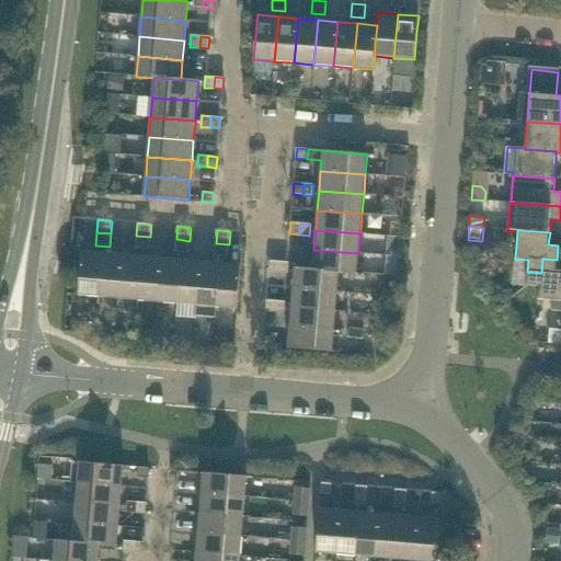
[(149,250),(150,237),(136,236),(135,249),(149,250)]
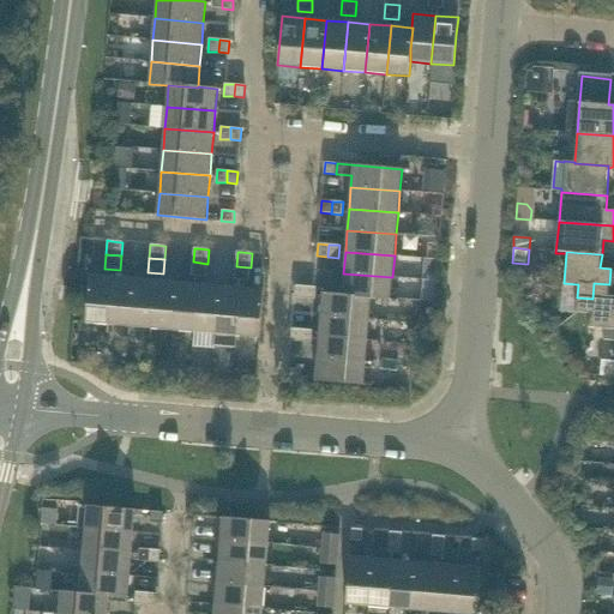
[(206,277),(208,264),(193,262),(192,276),(206,277)]
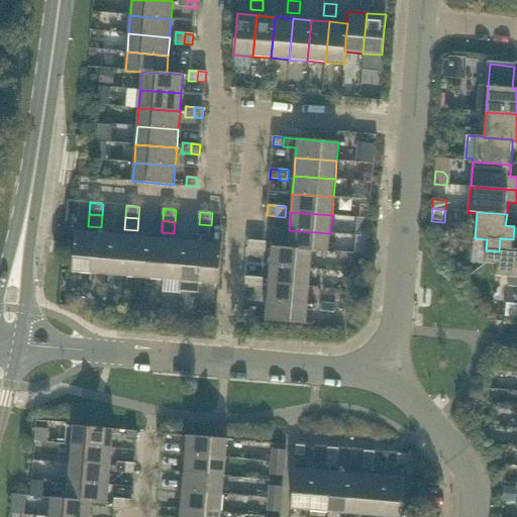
[(210,236),(211,225),(199,224),(198,235),(210,236)]
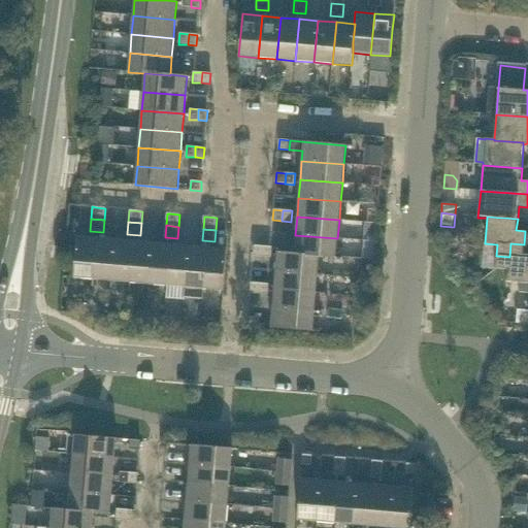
[(364,230),(363,240),(373,241),(374,231),(364,230)]
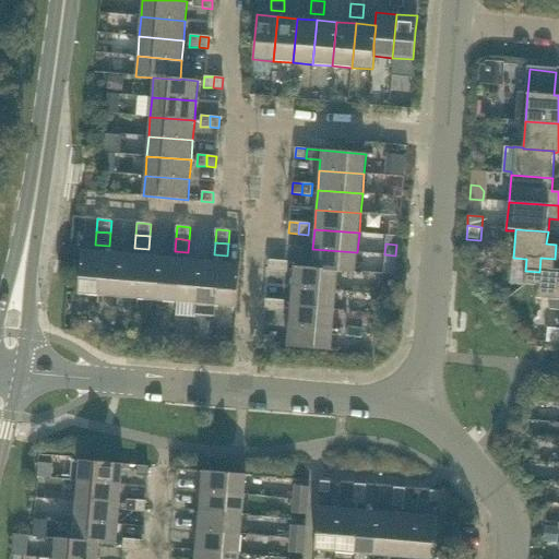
[(356,273),(357,252),(312,249),(311,269),(339,271),(339,272),(356,273)]
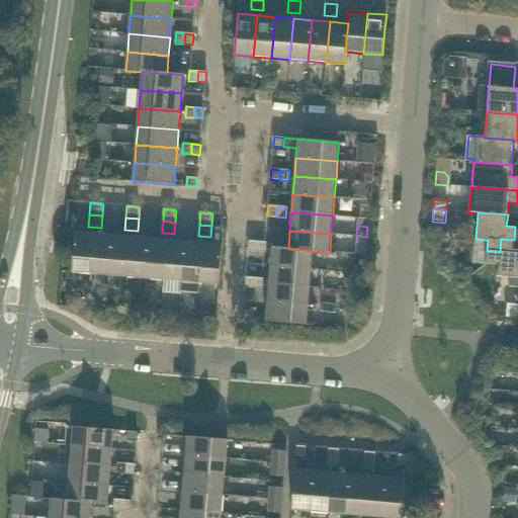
[(91,274),(94,234),(76,232),(72,272),(91,274)]
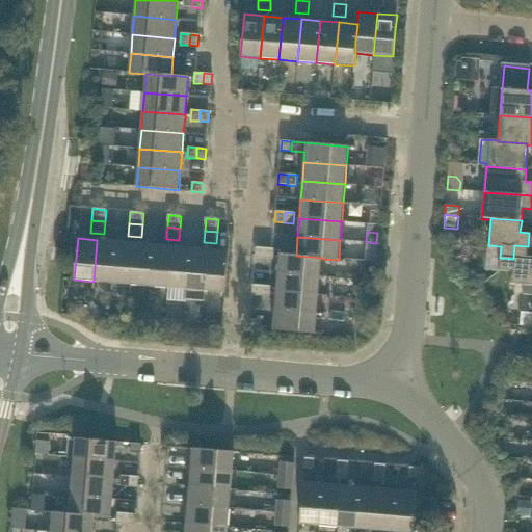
[(112,283),(115,241),(97,240),(94,282),(112,283)]
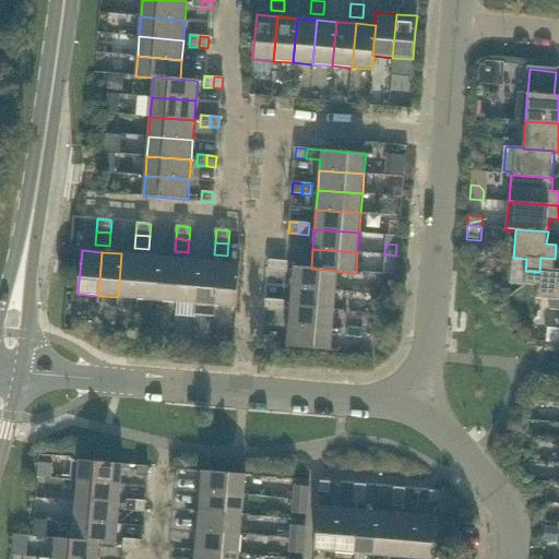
[(138,299),(141,256),(121,253),(118,297),(138,299)]
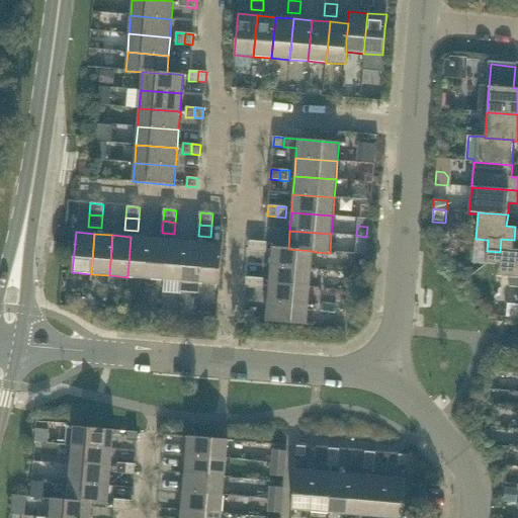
[(149,238),(131,237),(127,277),(146,278),(149,238)]
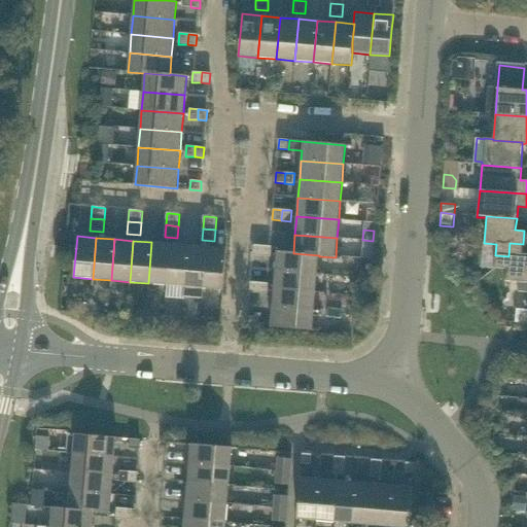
[(170,244),(151,242),(148,283),(167,285),(170,244)]
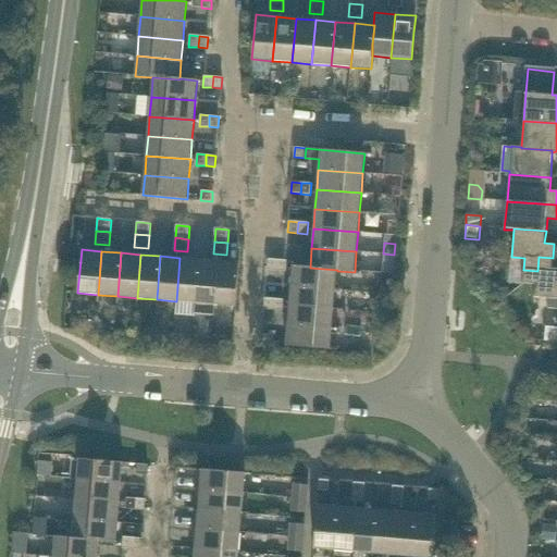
[(556,268),(552,268),(553,258),(539,257),(537,271),(523,270),(522,284),(535,286),(534,298),(548,299),(547,308),(556,309),(556,268)]
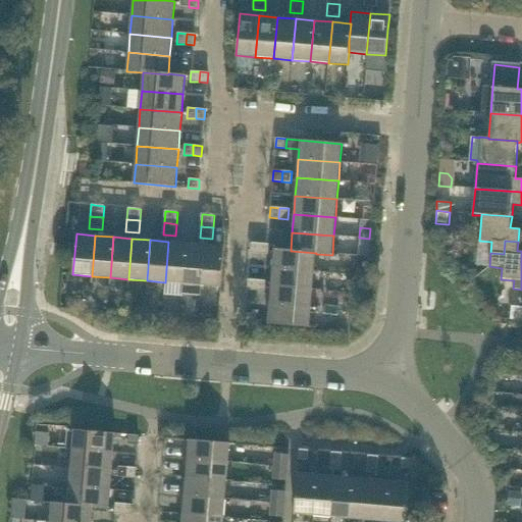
[(184,284),(187,243),(168,242),(165,282),(184,284)]
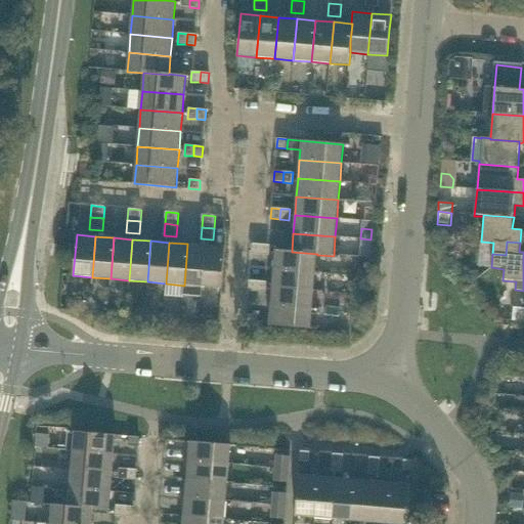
[(203,287),(206,246),(187,244),(184,286),(203,287)]
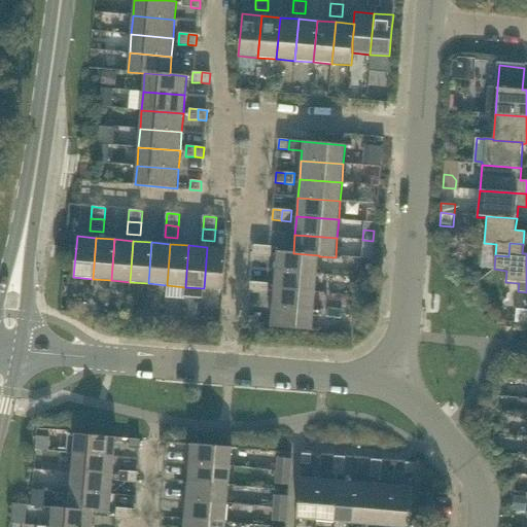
[(261,256),(262,246),(253,245),(252,255),(261,256)]
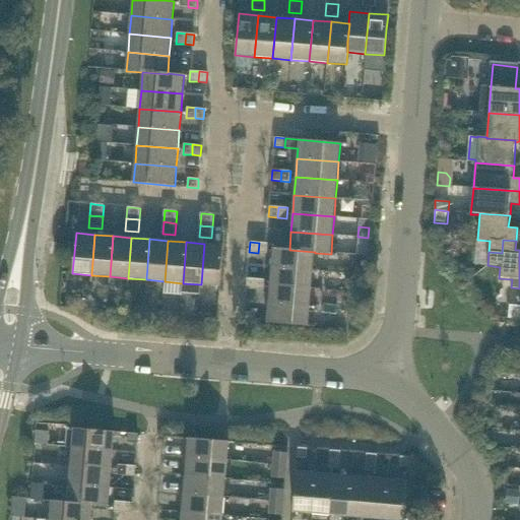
[(268,243),(259,243),(258,253),(267,254),(268,243)]
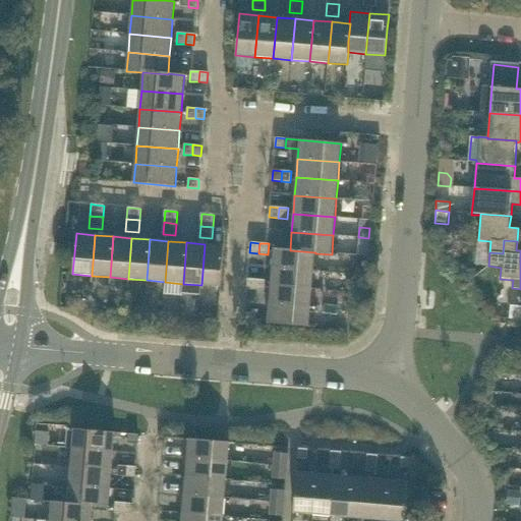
[(221,287),(224,245),(205,244),(201,285),(221,287)]
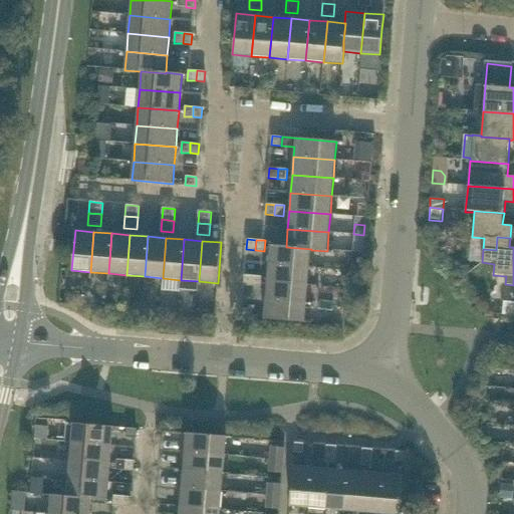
[(286,247),(270,245),(268,264),(309,267),(311,250),(311,249),(286,247)]
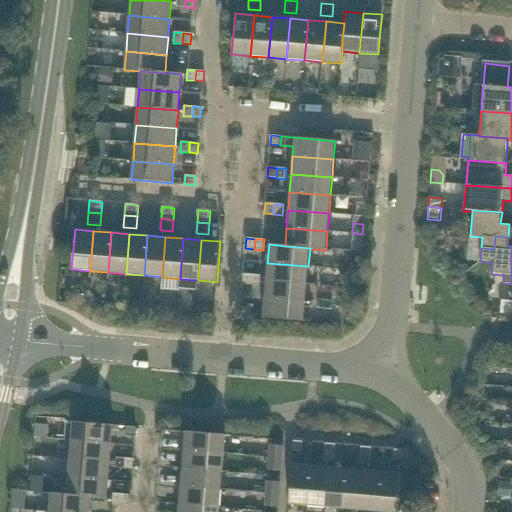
[(306,284),(308,266),(267,263),(266,281),(306,284)]
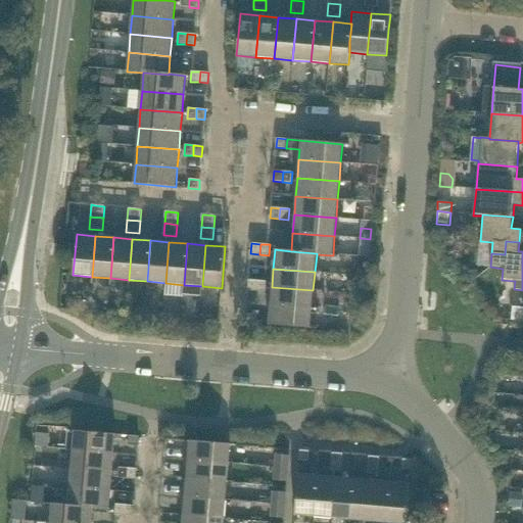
[(256,291),(257,281),(248,280),(247,290),(256,291)]
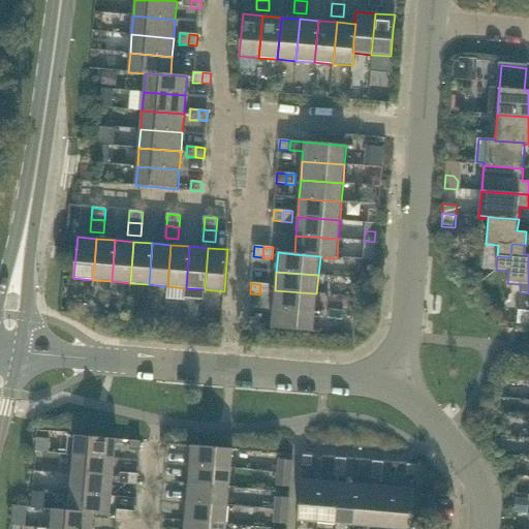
[(269,296),(270,284),(260,284),(259,294),(269,296)]
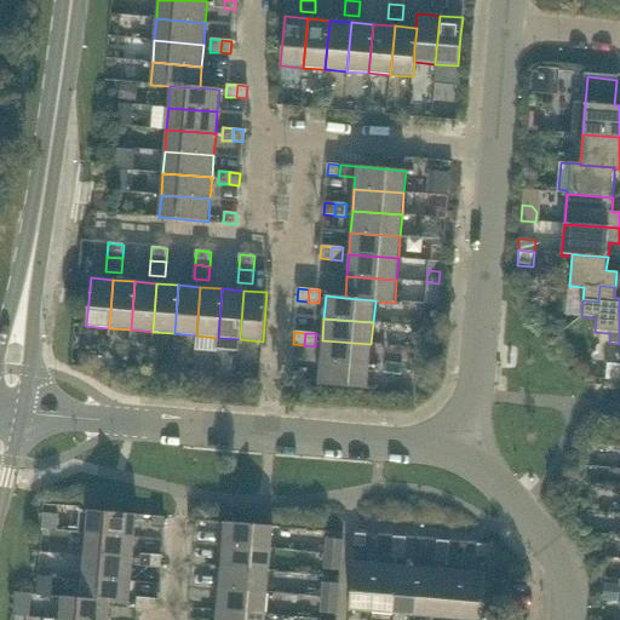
[(369,366),(371,344),(322,340),(320,362),(369,366)]
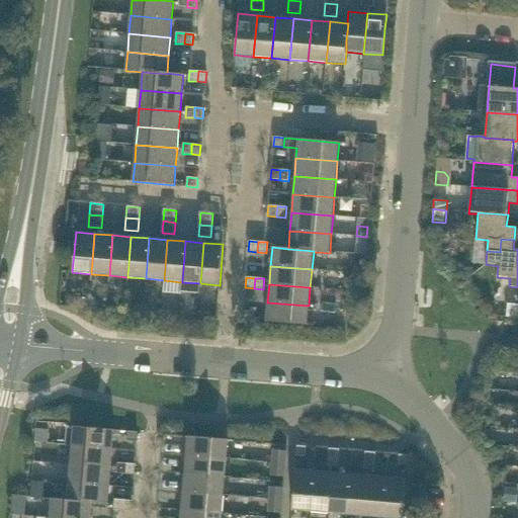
[(307,325),(309,306),(267,303),(266,322),(307,325)]
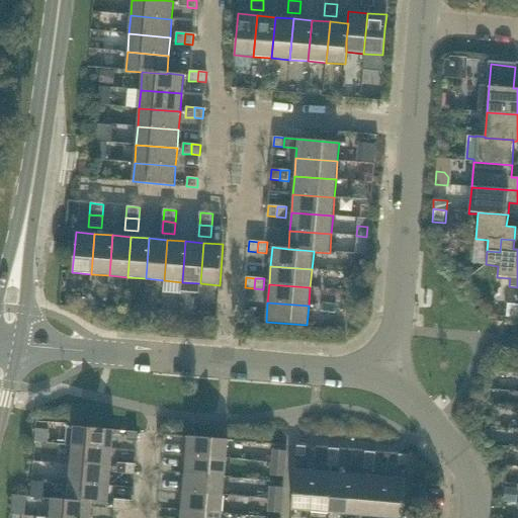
[(517,318),(517,305),(507,304),(506,317),(517,318)]
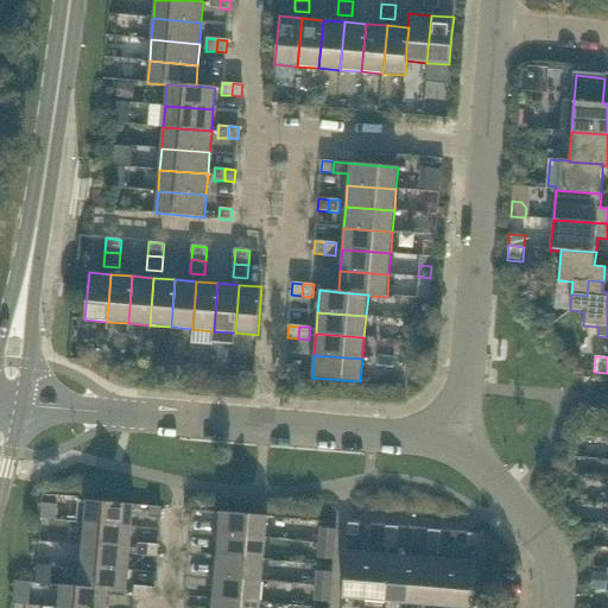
[(297,377),(298,366),(285,365),(285,375),(297,377)]
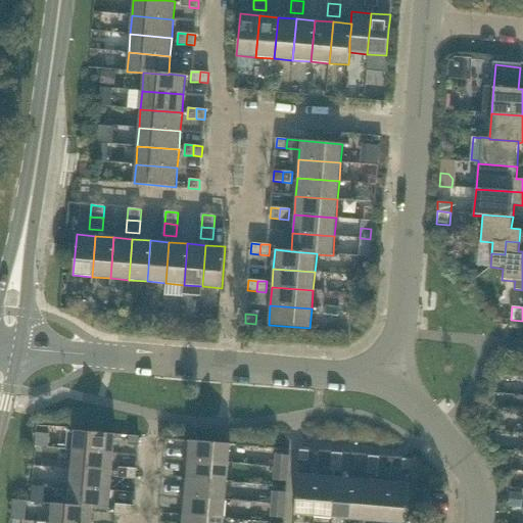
[(115,434),(82,431),(74,431),(73,449),(113,454),(115,434)]
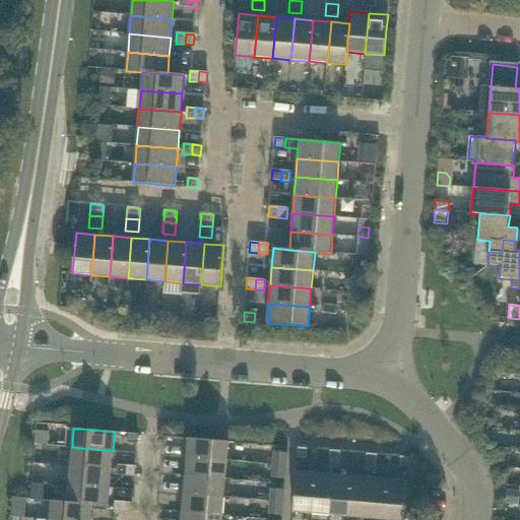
[(138,434),(128,433),(127,442),(137,443),(138,434)]
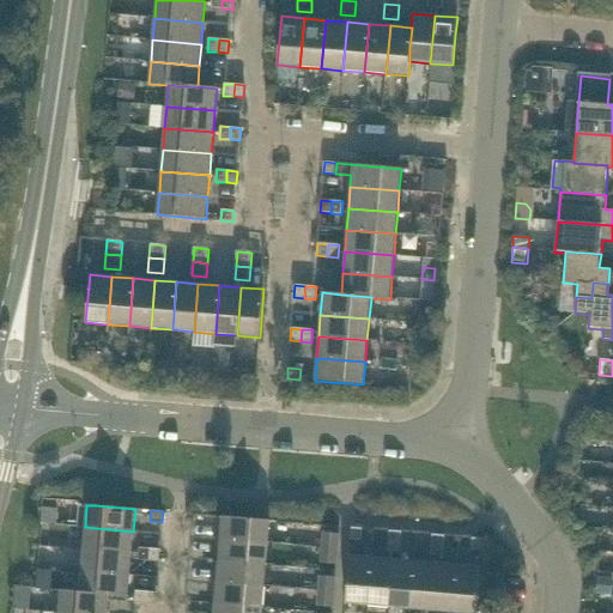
[(268,542),(271,521),(222,516),(219,539),(268,542)]
